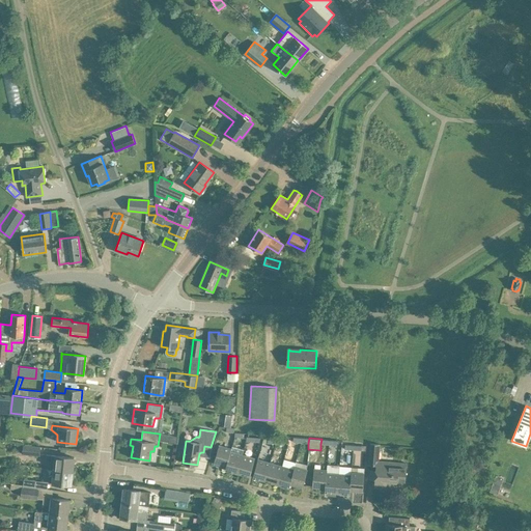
[(375,466),(374,479),(374,487),(386,488),(387,480),(398,481),(398,475),(406,475),(407,464),(378,462),(380,444),(370,443),(368,465),(375,466)]
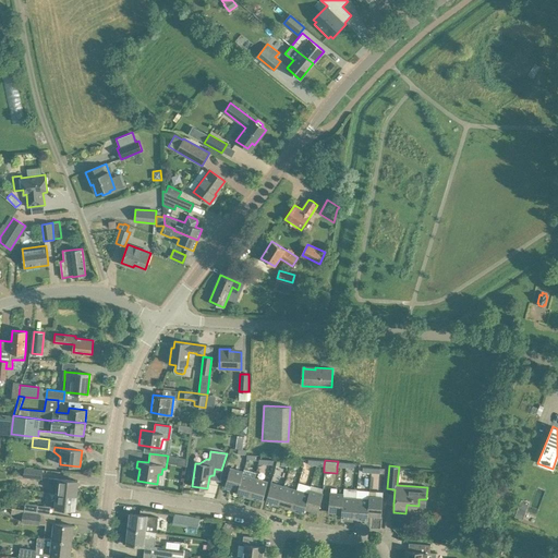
[(372,473),(372,468),(363,466),(362,472),(366,472),(364,496),(368,496),(370,496),(372,473)]
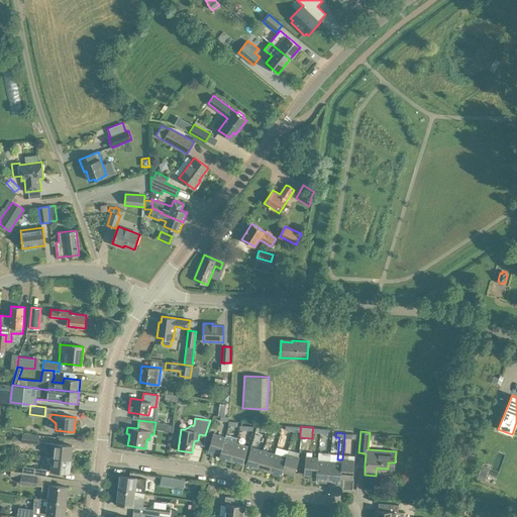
[(39,435),(22,433),(21,441),(38,444),(39,435)]
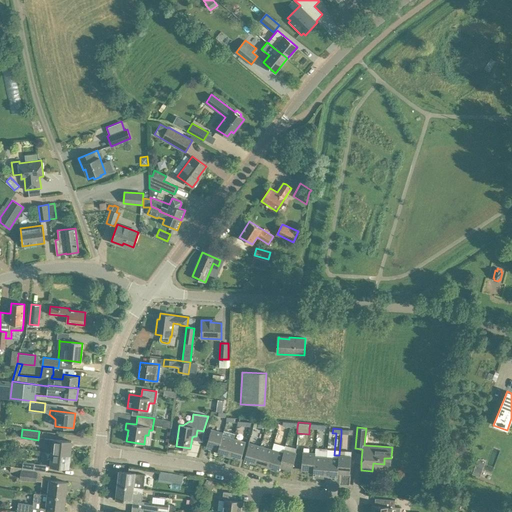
[(222,435),(223,432),(211,429),(209,437),(206,446),(218,450),(222,435)]
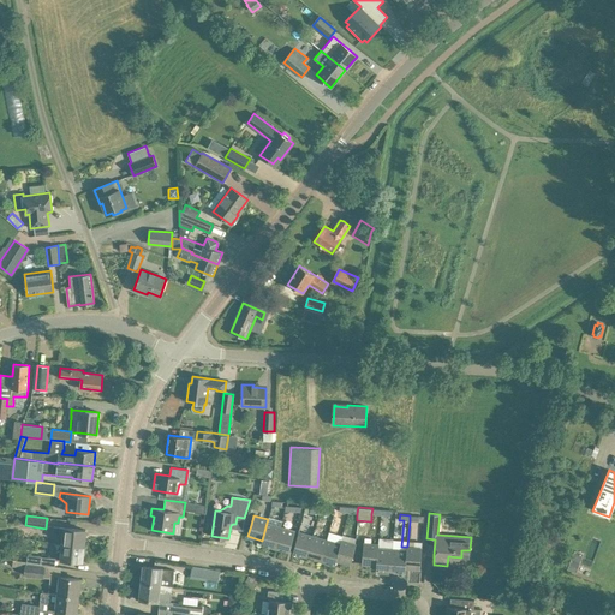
[(281,526),(278,526),(279,523),(268,519),(267,523),(262,541),(261,544),(275,548),(281,526)]
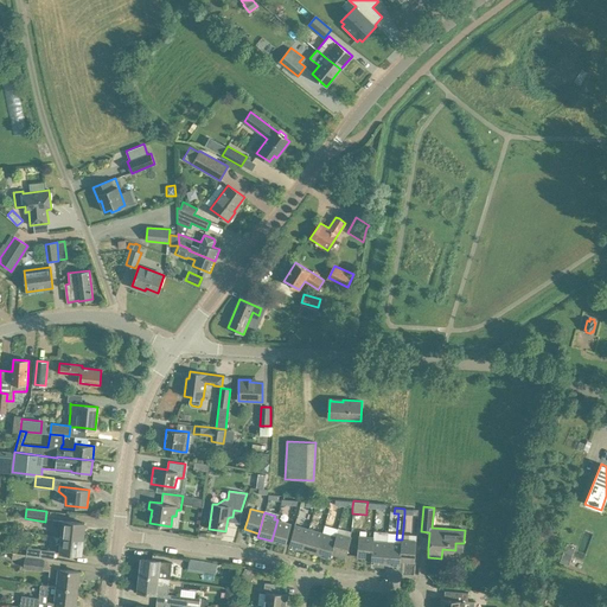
[(272,541),(286,544),(288,534),(292,524),(278,519),(272,541)]
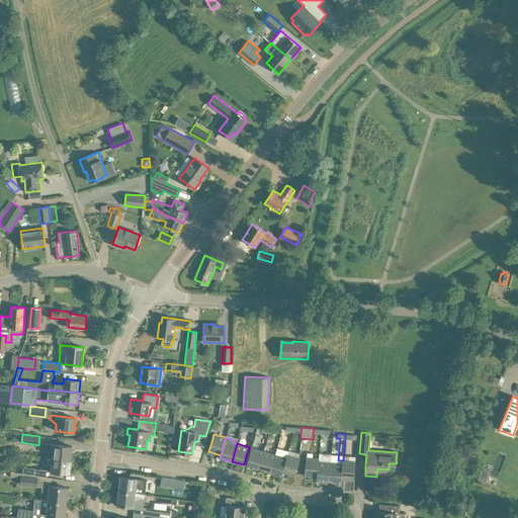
[(53,457),(71,459),(73,446),(50,444),(50,450),(53,452),(53,457)]
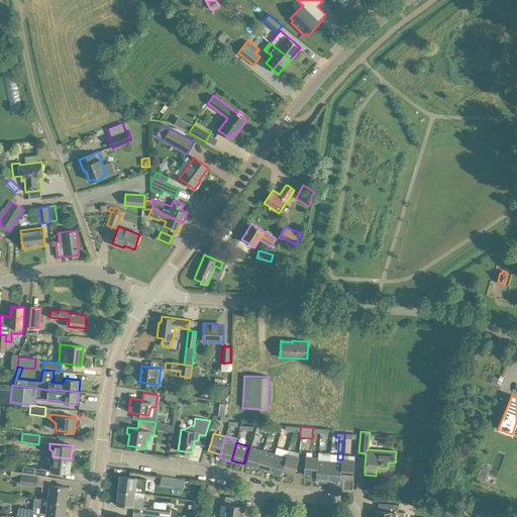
[(257,468),(263,450),(250,447),(248,455),(246,464),(257,468)]
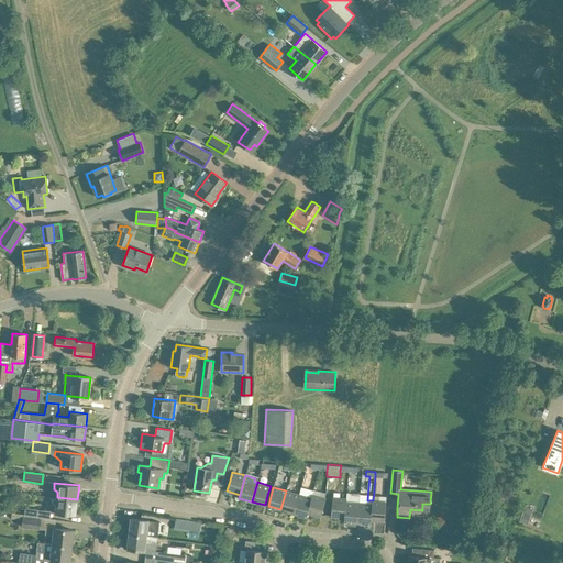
[(294,514),(299,494),(286,490),(280,509),(294,514)]
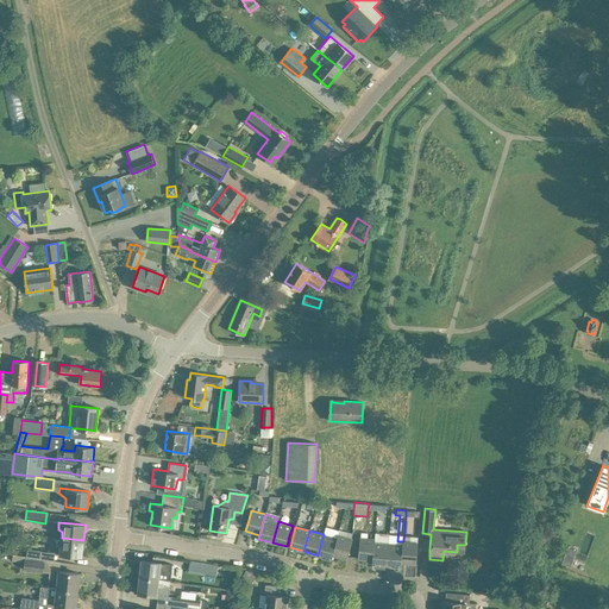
[(387,565),(389,544),(389,534),(376,533),(375,539),(375,542),(372,560),(372,564),(387,565)]
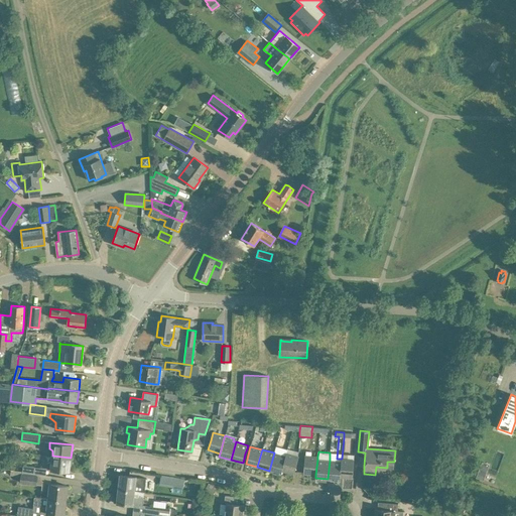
[(286,456),(285,456),(274,453),(269,471),(281,474),(282,471),(281,471),(286,456)]
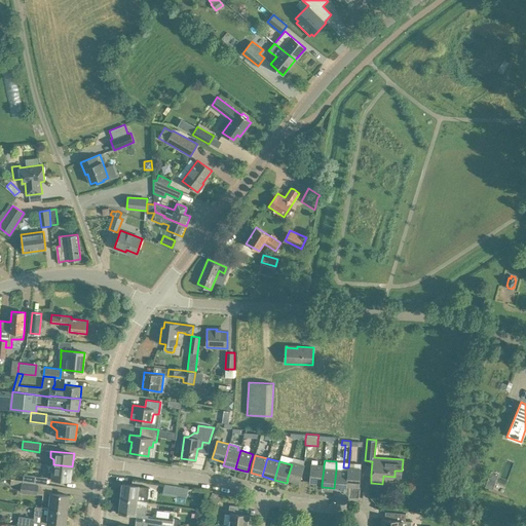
[(287,480),(288,480),(299,483),(302,474),(304,465),(292,461),(291,464),(292,464),(287,480)]
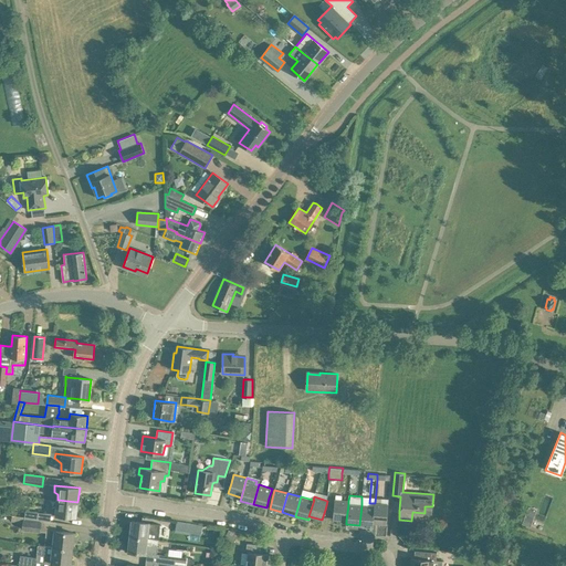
[(76,517),(77,502),(58,500),(56,506),(52,507),(51,514),(76,517)]
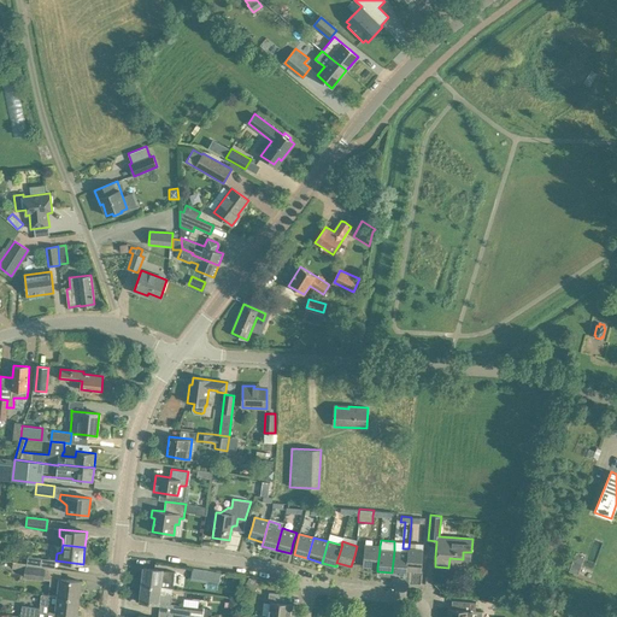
[(380,550),(380,546),(365,545),(363,566),(377,568),(380,550)]
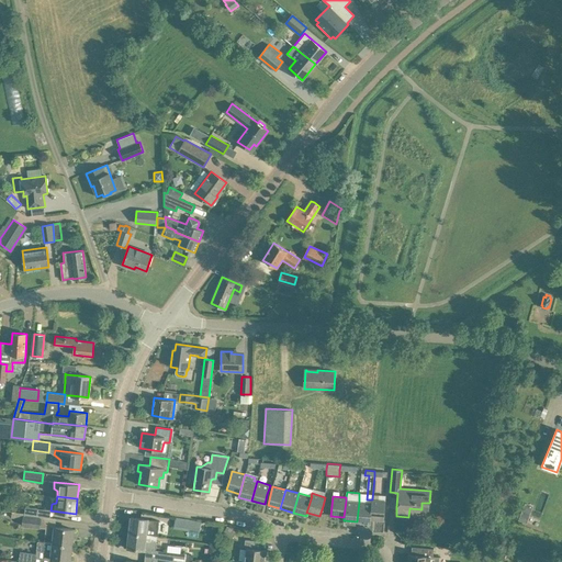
[(371,519),(384,520),(385,509),(385,501),(372,499),(371,499),(371,503),(372,503),(370,519),(371,519)]
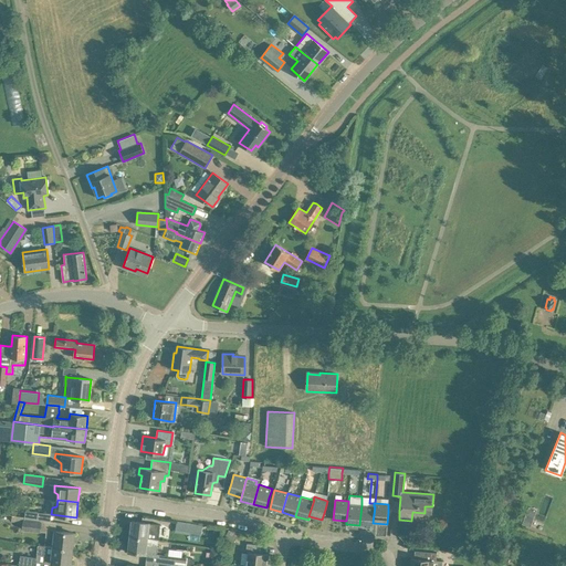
[(375,506),(374,506),(362,505),(359,525),(373,526),(374,523),(373,523),(375,506)]
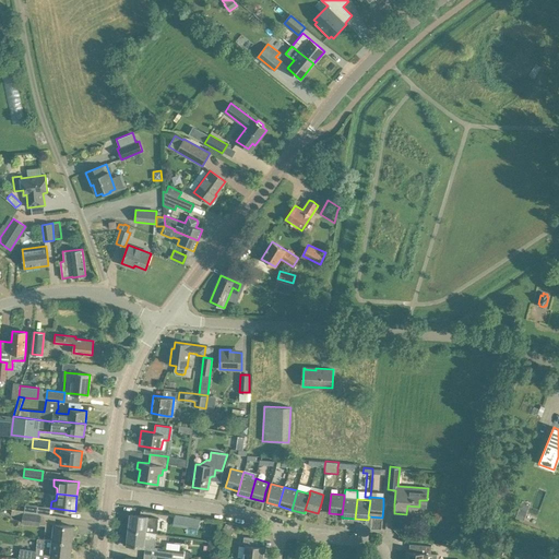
[(25,503),(24,511),(38,513),(39,506),(25,503)]
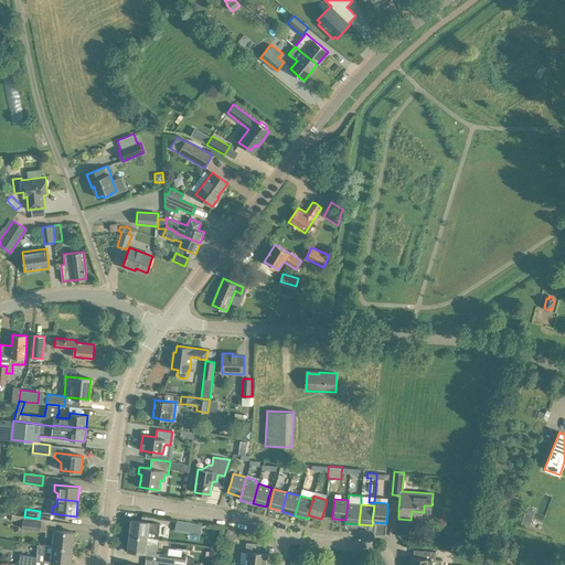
[(524,513),(522,521),(529,523),(531,515),(524,513)]
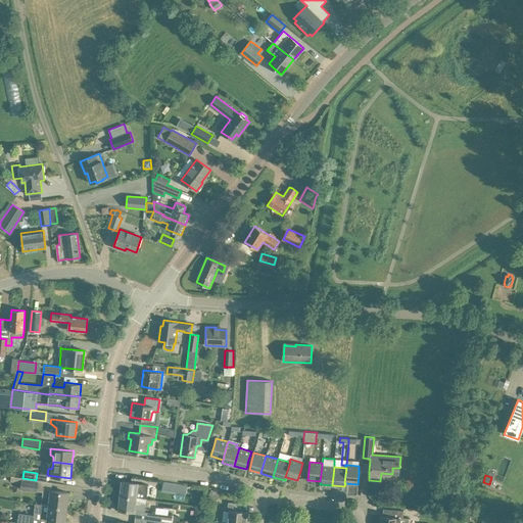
[(38,482),(22,480),(22,478),(11,476),(10,481),(21,483),(21,489),(37,491),(38,482)]
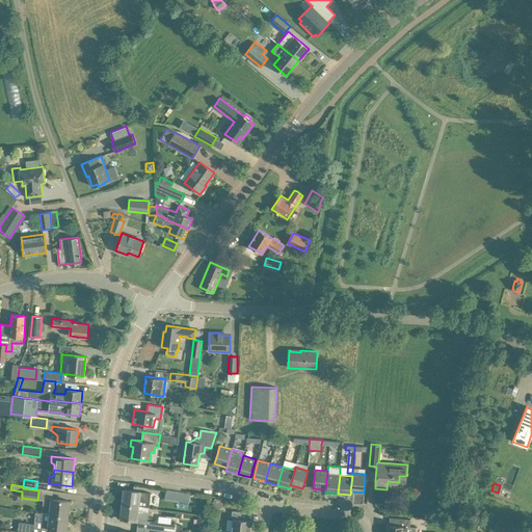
[(151,501),(150,501),(151,493),(124,489),(123,504),(138,506),(150,507),(151,501)]
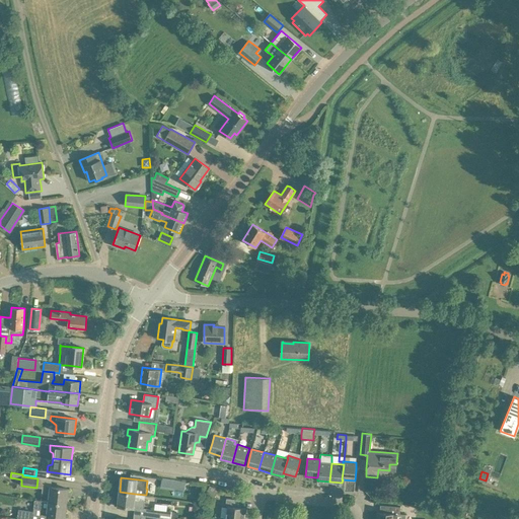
[(182,494),(184,482),(162,478),(160,490),(182,494)]
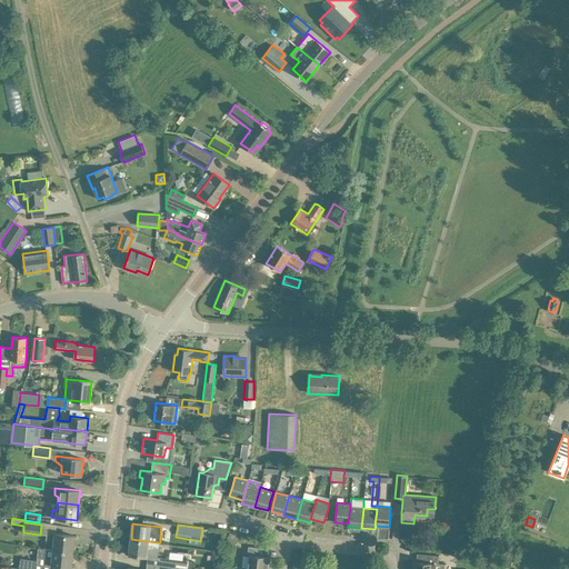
[(47,532),(46,540),(55,541),(53,550),(72,552),(75,536),(63,535),(47,532)]
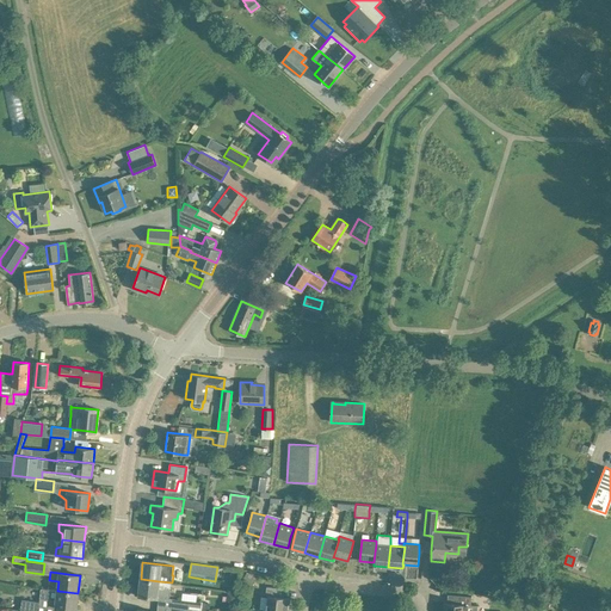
[(158,588),(159,581),(141,579),(139,596),(150,597),(158,598),(170,599),(171,590),(158,588)]
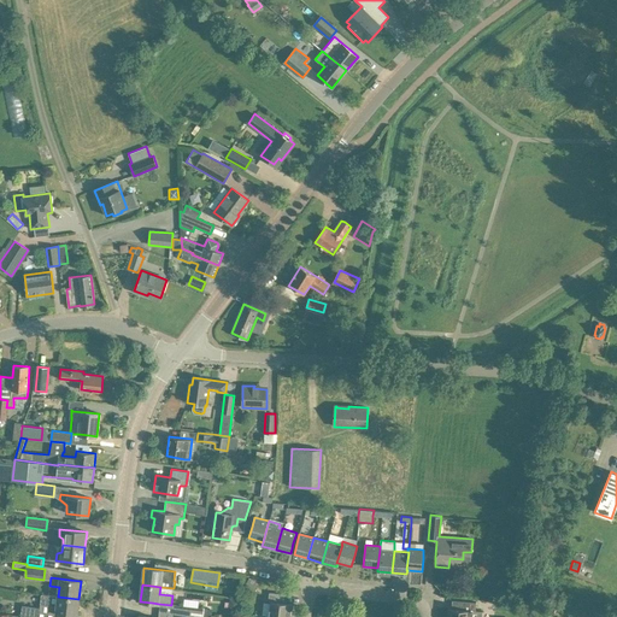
[(269,616),(275,616),(291,616),(293,604),(289,604),(291,594),(269,592),(268,601),(270,603),(269,616)]
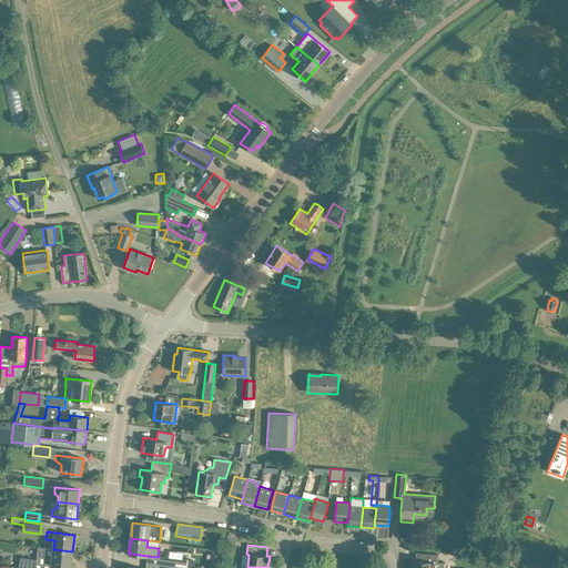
[(20,557),(19,567),(26,567),(44,567),(46,564),(61,566),(71,567),(72,551),(53,549),(38,547),(37,559),(20,557)]
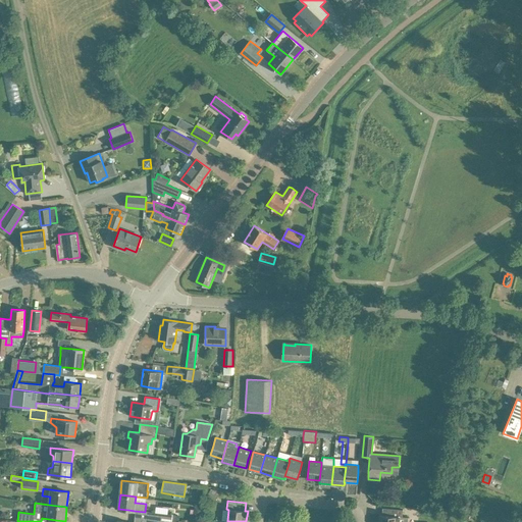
[(195,506),(194,514),(203,515),(204,507),(195,506)]
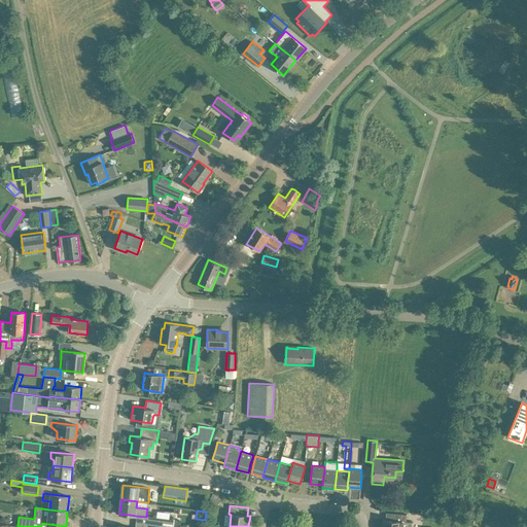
[(383,520),(382,526),(411,526),(412,522),(406,522),(407,515),(398,514),(388,513),(387,520),(383,520)]
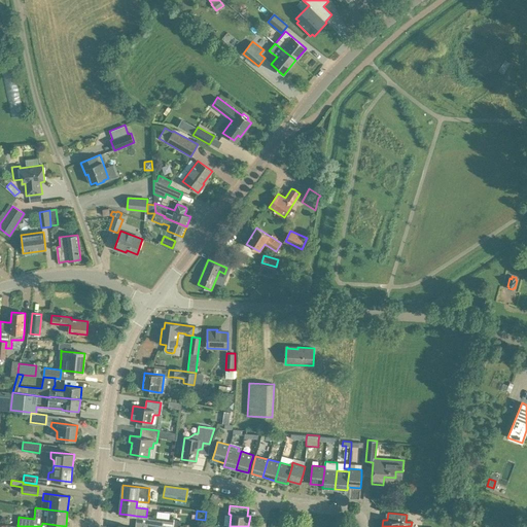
[(148,517),(148,524),(169,526),(172,526),(174,520),(164,519),(162,519),(148,517)]
